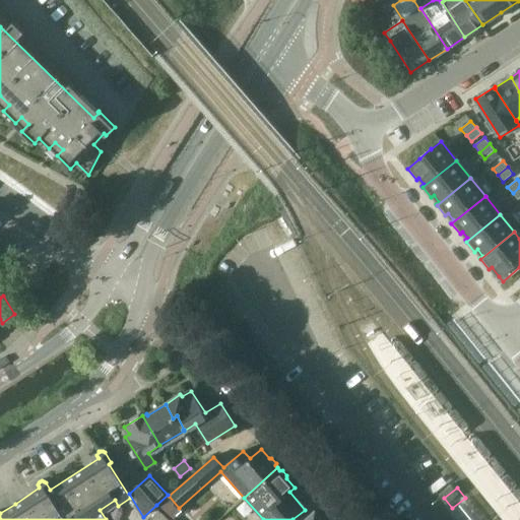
[(168,495),(156,505),(173,519),(182,511),(179,508),(169,496),(168,495)]
